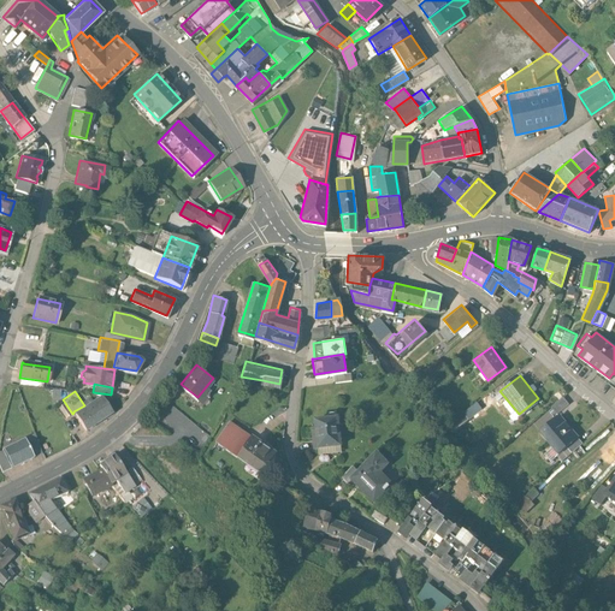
[(111,410),(100,393),(84,405),(74,411),(74,413),(84,428),(111,410)]
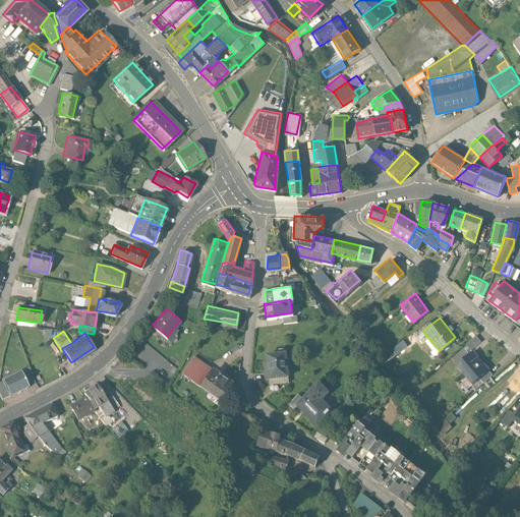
[(275,351),(266,352),(266,359),(263,359),(264,375),(286,372),(284,349),(283,347),(281,346),(279,346),(277,347),(276,348),(275,350),(275,351)]
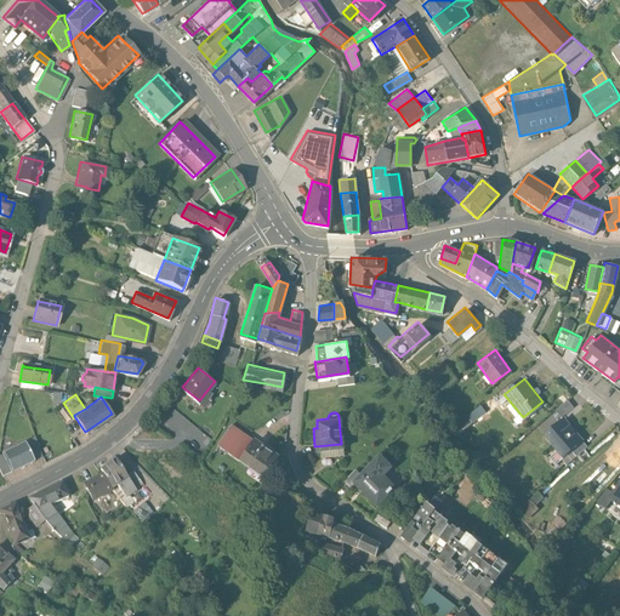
[(581,439),(563,417),(552,426),(550,423),(542,429),(545,433),(544,433),(563,455),(581,439)]
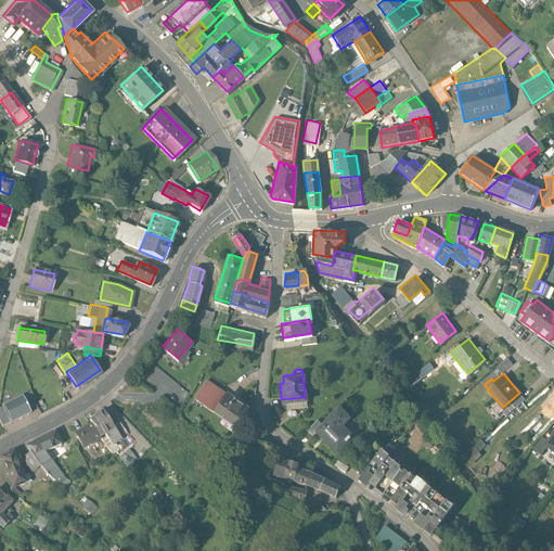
[(213,408),(226,388),(206,375),(193,394),(213,408)]
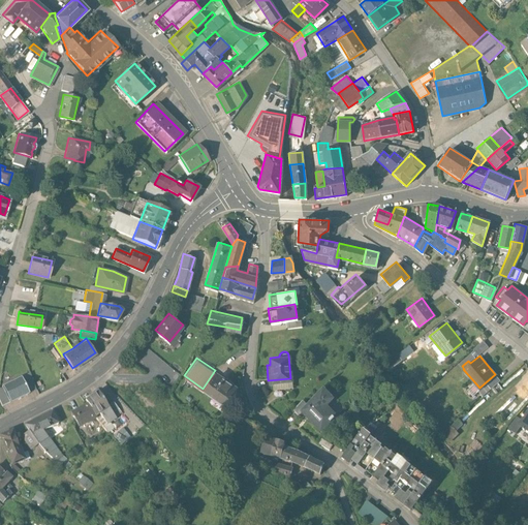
[(222,375),(215,370),(203,389),(223,402),(236,384),(231,381),(230,382),(221,376),(222,375)]
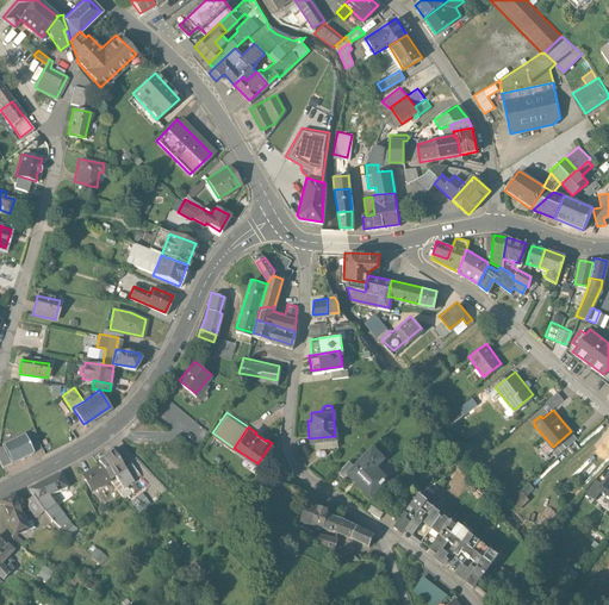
[(33,429),(23,434),(32,450),(39,447),(33,429)]
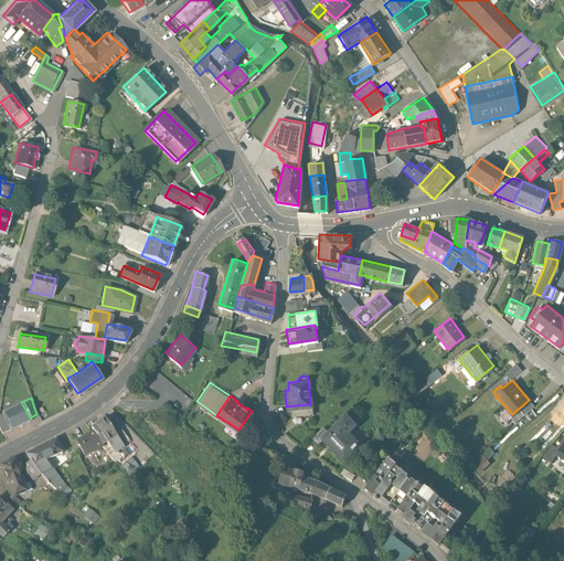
[(10,427),(30,417),(21,402),(2,412),(10,427)]
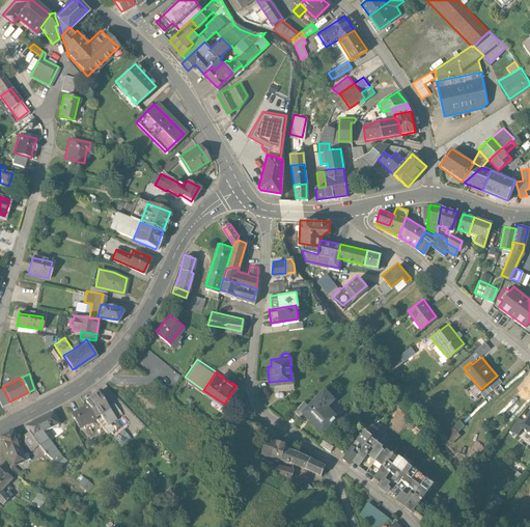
[(333,396),(323,386),(302,407),(308,413),(307,414),(319,427),(333,415),(324,405),(333,396)]
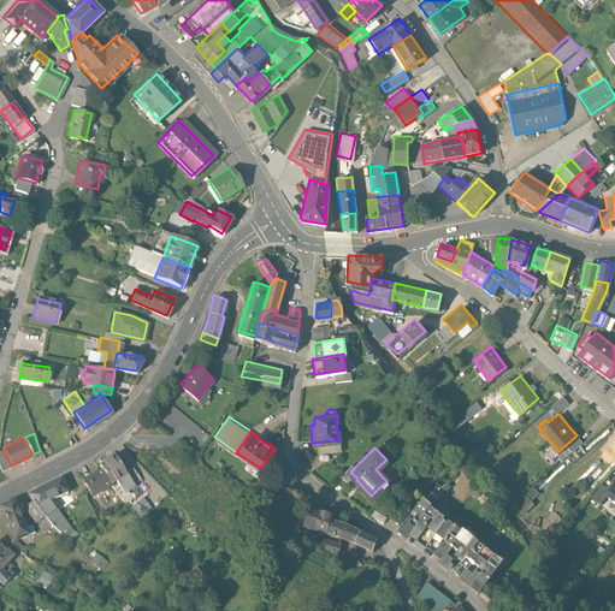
[(11,466),(3,449),(0,449),(0,467),(1,470),(11,466)]
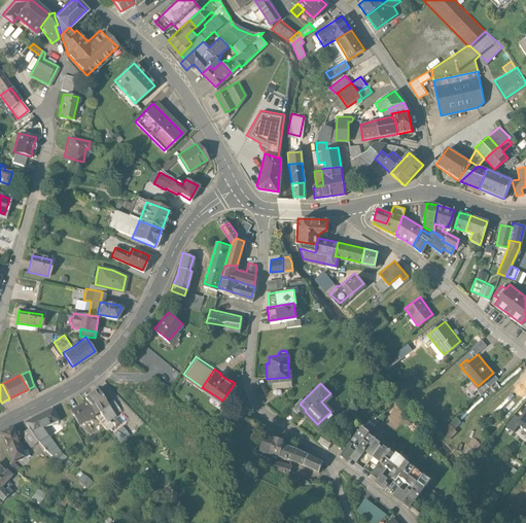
[(84,395),(88,399),(95,410),(99,407),(106,418),(114,412),(97,386),(84,395)]
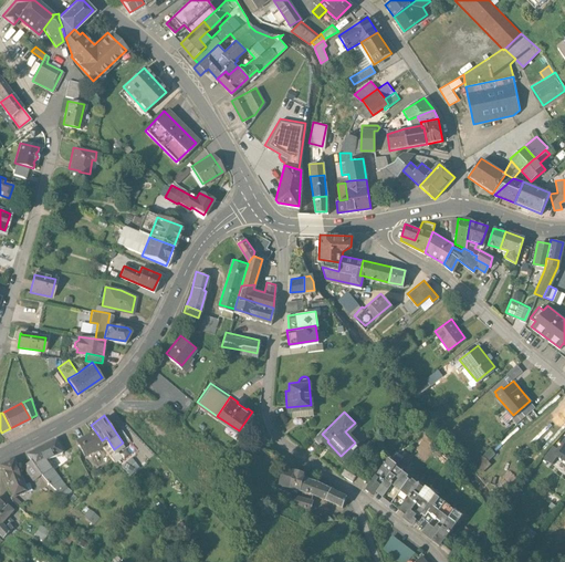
[(102,440),(94,429),(77,438),(86,451),(103,443),(102,440)]
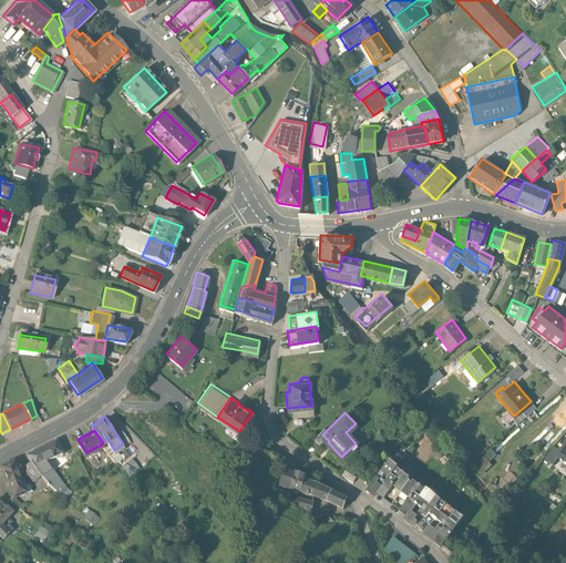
[(565,438),(558,448),(559,449),(556,454),(565,461),(565,438)]
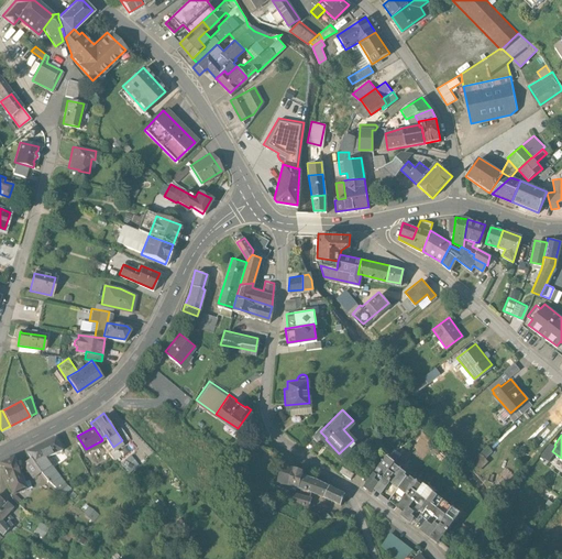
[(26,450),(42,472),(52,467),(44,456),(62,447),(55,436),(39,444),(26,450)]
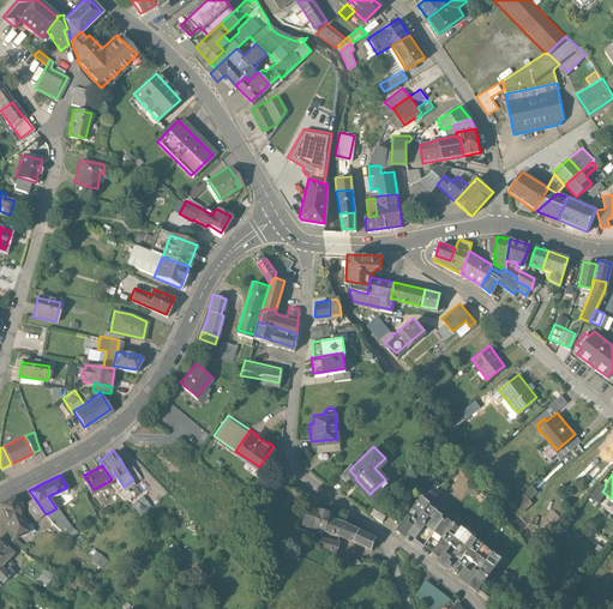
[(415,514),(426,501),(434,490),(426,484),(406,510),(413,514),(412,516),(414,517),(415,514)]
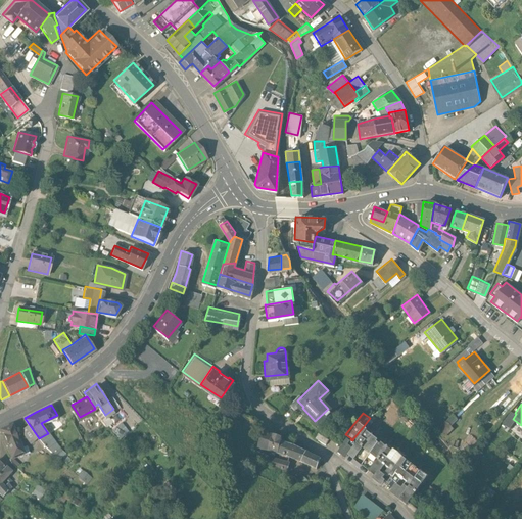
[(121,419),(112,427),(120,435),(129,428),(121,419)]
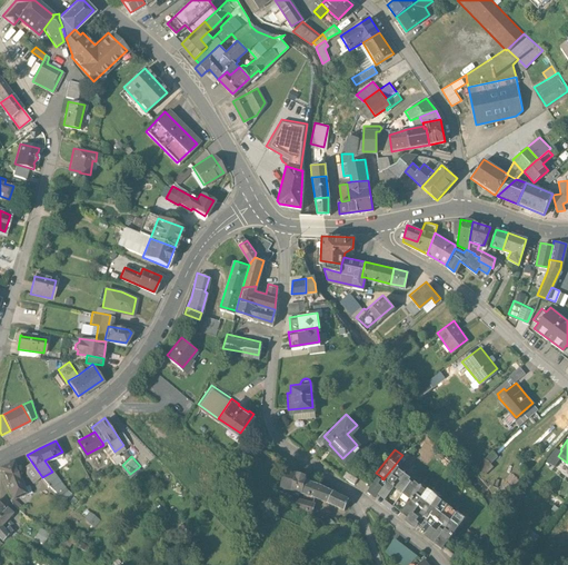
[(12,462),(0,467),(12,497),(30,489),(28,485),(23,487),(12,462)]
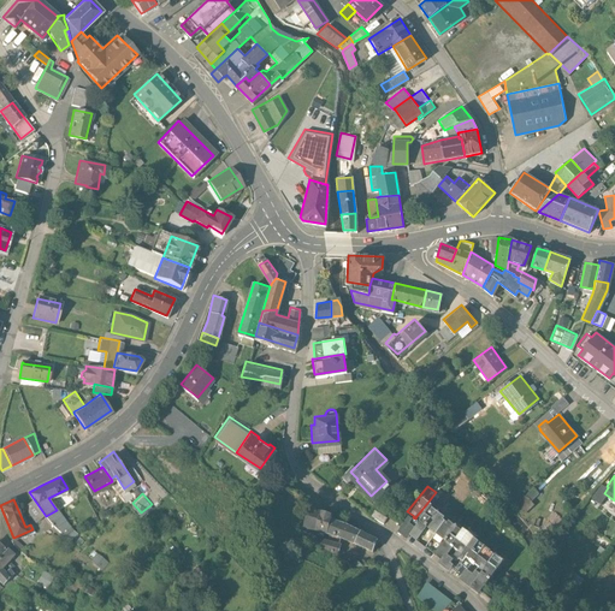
[(443,515),(427,503),(417,516),(433,528),(443,515)]
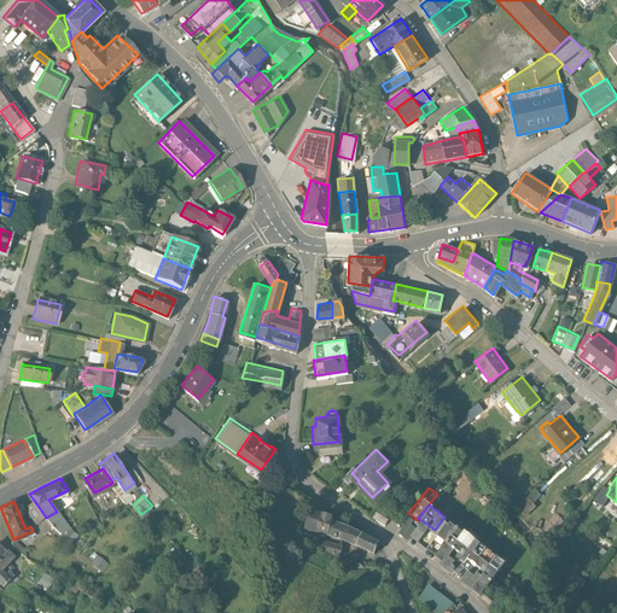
[(326,530),(341,533),(344,520),(330,517),(331,512),(309,506),(304,523),(326,530)]
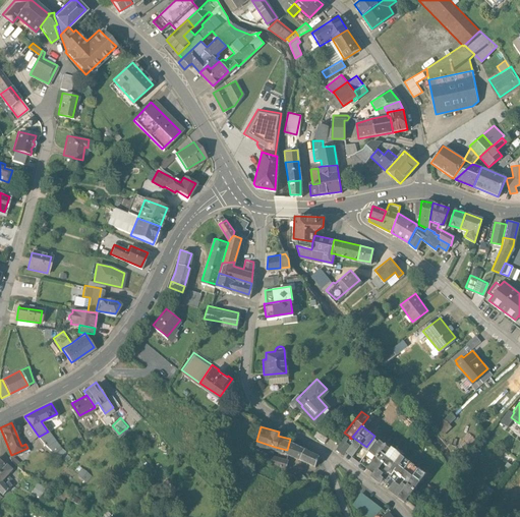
[(60,445),(48,432),(39,437),(46,444),(53,451),(60,445)]
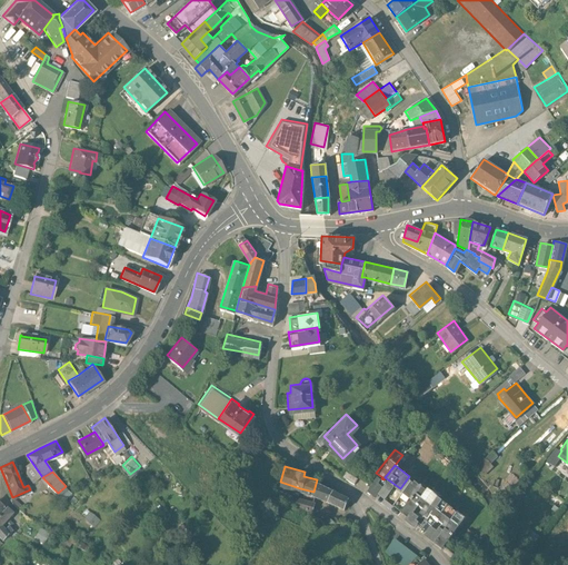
[(424,488),(409,476),(400,488),(415,499),(424,488)]
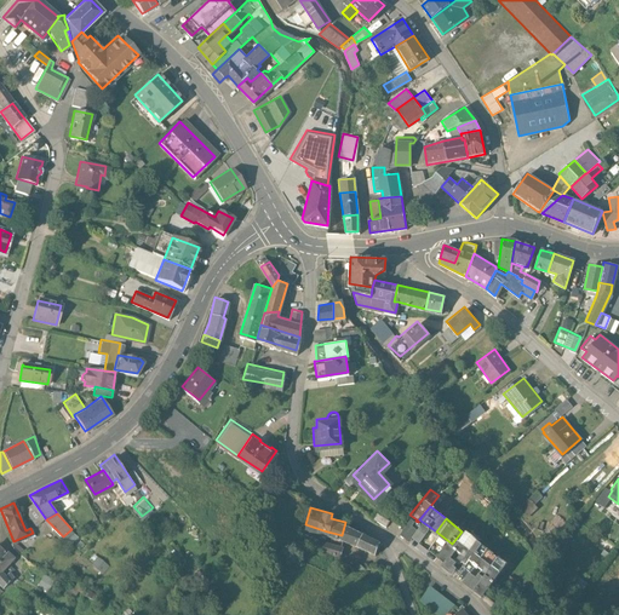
[(377,539),(345,522),(342,535),(372,549),(377,539)]
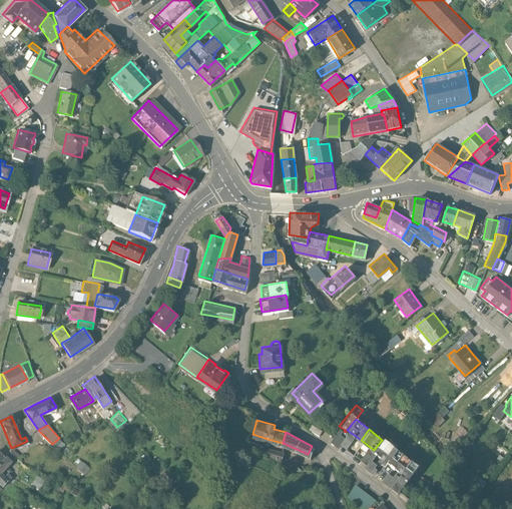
[(384,437),(382,440),(374,450),(373,451),(375,452),(376,451),(379,454),(378,456),(381,459),(392,444),(384,437)]
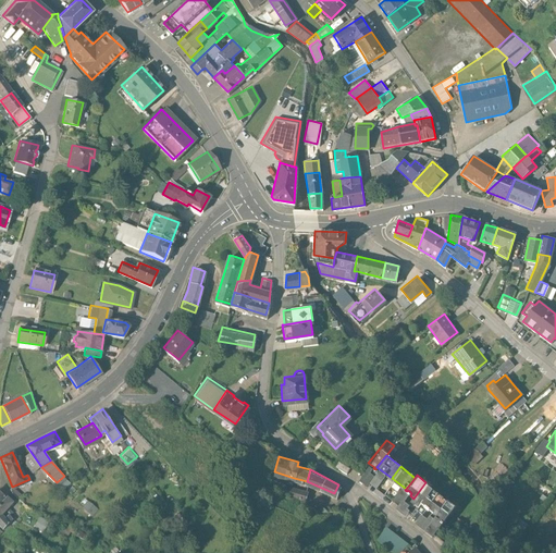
[(435,490),(425,482),(414,499),(418,501),(415,505),(421,510),(424,504),(430,498),(435,490)]
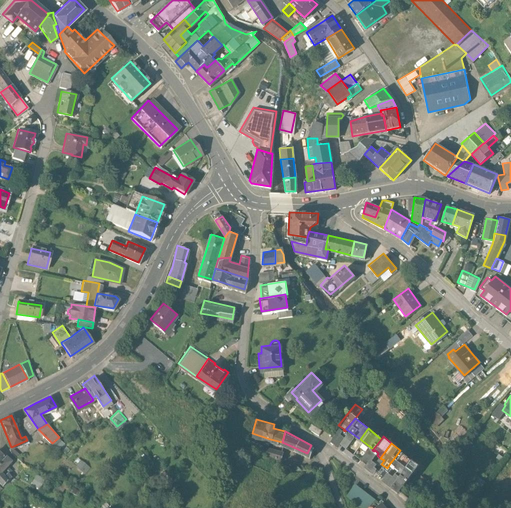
[(4,455),(3,457),(0,459),(0,482),(1,484),(7,479),(10,476),(6,472),(3,475),(0,473),(0,471),(10,460),(4,455)]
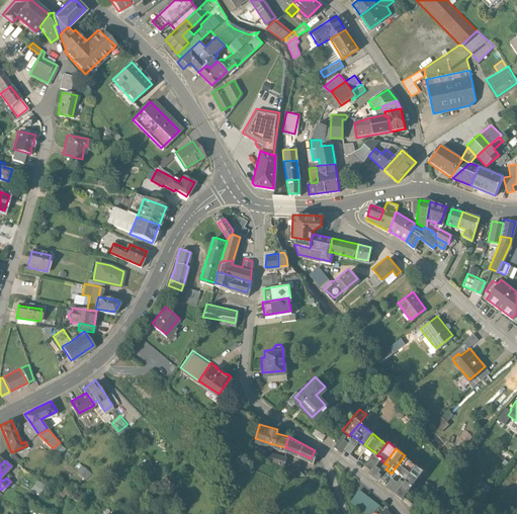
[(409,469),(400,462),(395,468),(397,470),(397,469),(401,473),(399,475),(403,477),(409,469)]
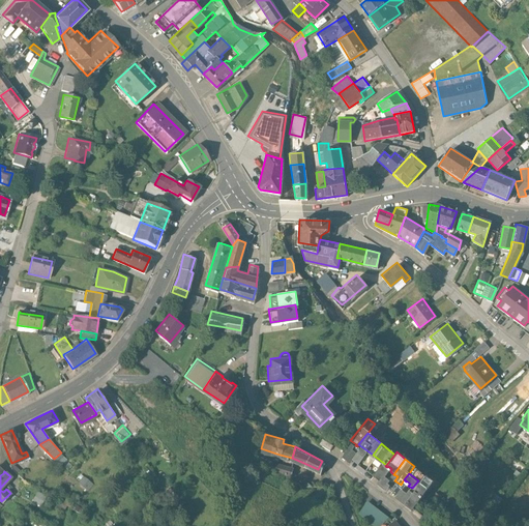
[(423,473),(418,480),(412,488),(417,492),(416,493),(418,494),(431,478),(423,473)]
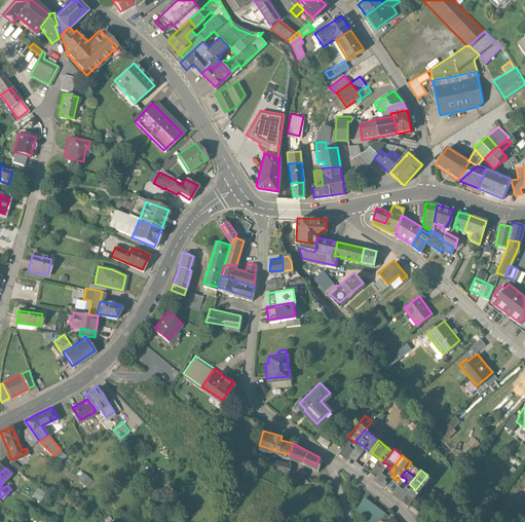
[(44,490),(36,486),(31,496),(39,500),(44,490)]
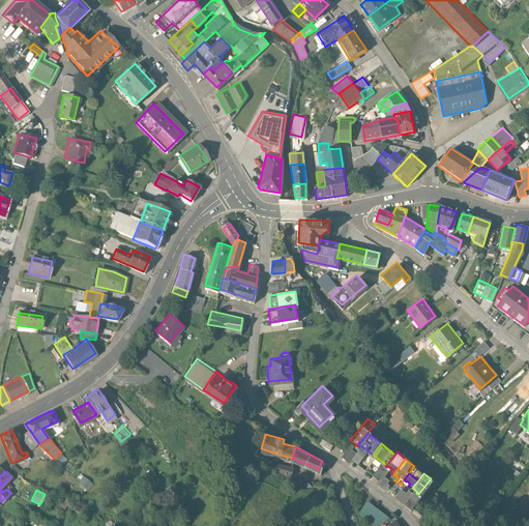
[(387,513),(365,495),(356,507),(377,522),(387,513)]
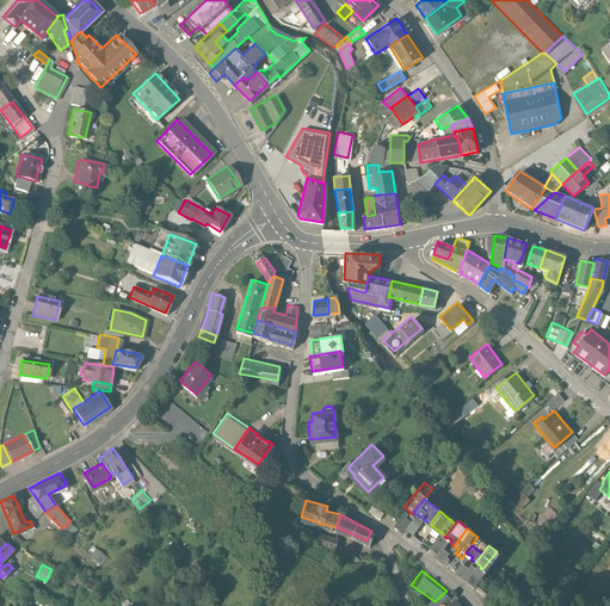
[(462,605),(454,595),(441,605),(462,605)]
